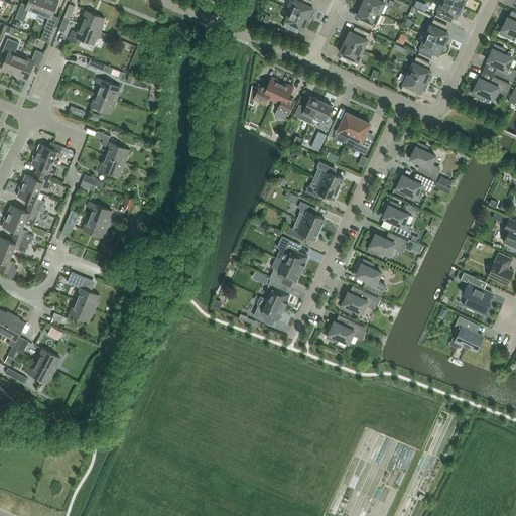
[(14,3),(15,0),(3,0),(0,7),(5,8),(8,1),(14,3)]
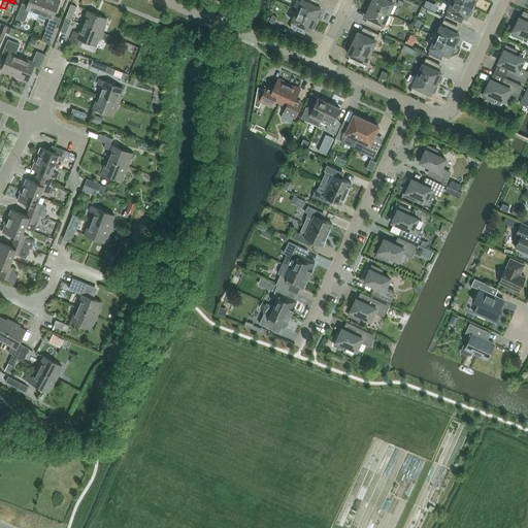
[(39,13),(43,0),(29,0),(28,5),(22,2),(15,19),(24,22),(29,9),(39,13)]
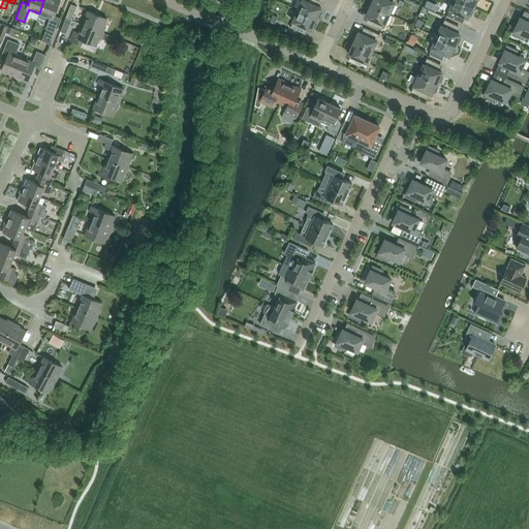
[(54,31),(59,18),(54,16),(59,0),(43,0),(39,13),(50,18),(45,28),(50,30),(48,36),(52,38),(54,31)]
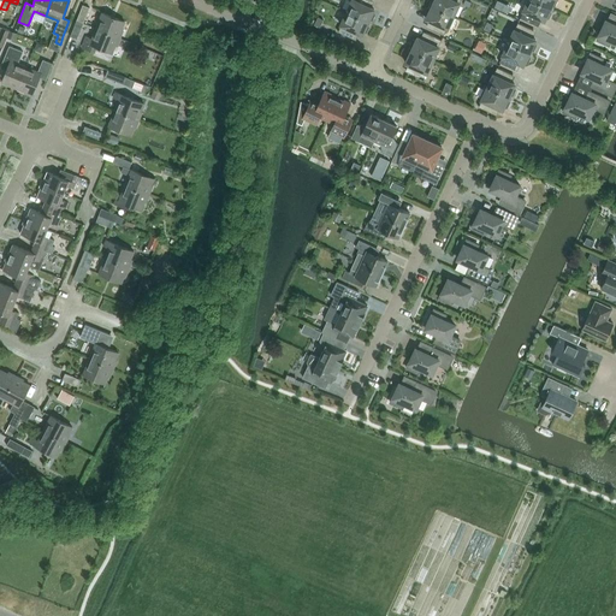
[(371,23),(375,13),(372,12),(374,10),(369,7),(372,0),(351,0),(347,12),(371,23)]
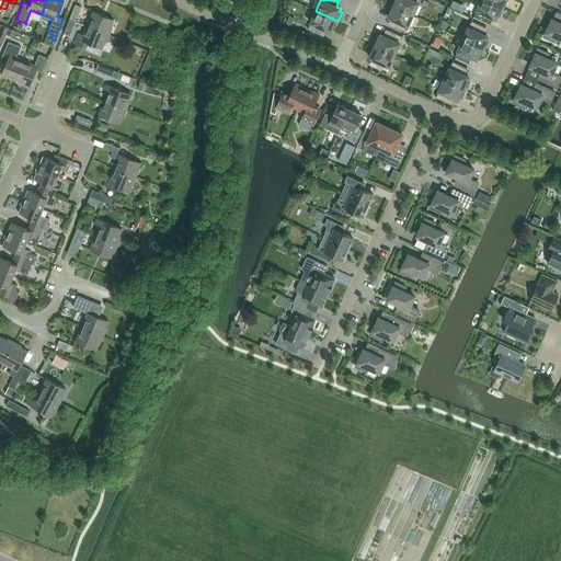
[(413,14),(419,3),(418,2),(419,0),(392,0),(391,4),(413,14)]
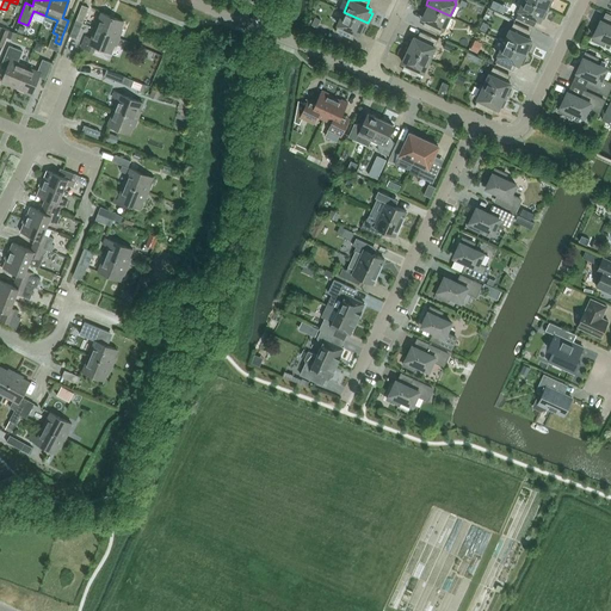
[(544,18),(549,10),(529,0),(523,0),(519,11),(516,18),(531,25),(535,18),(539,20),(542,17),(544,18)]
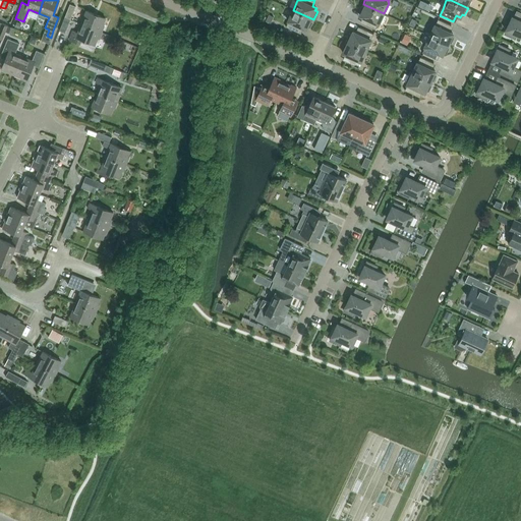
[(418,7),(425,10),(428,4),(422,1),(418,7)]
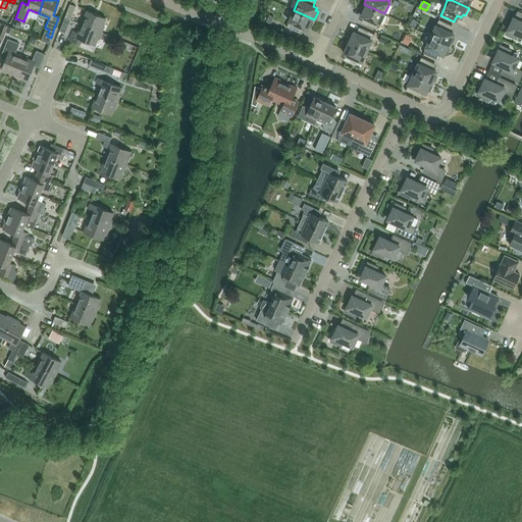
[(69,19),(75,6),(69,4),(64,17),(69,19)]
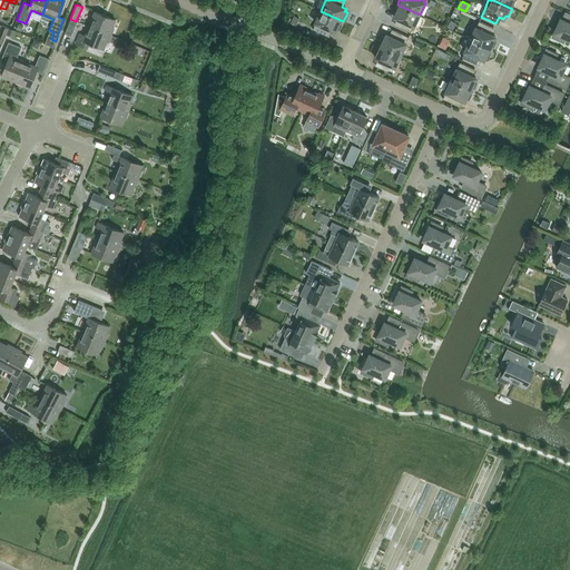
[(414,27),(420,15),(397,5),(393,13),(396,15),(394,18),(399,20),(396,26),(411,32),(413,27),(414,27)]
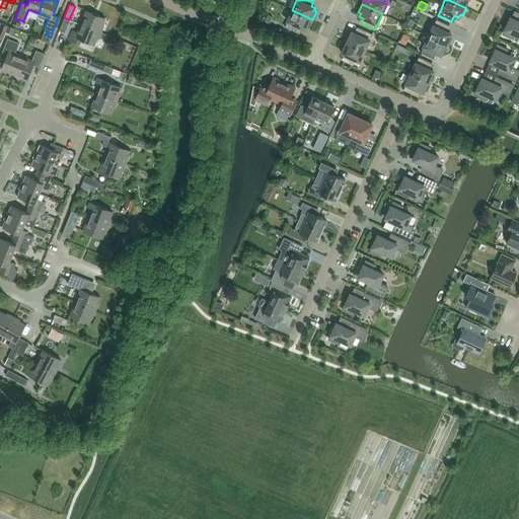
[(101,24),(104,18),(85,10),(80,23),(100,31),(103,25),(101,24)]
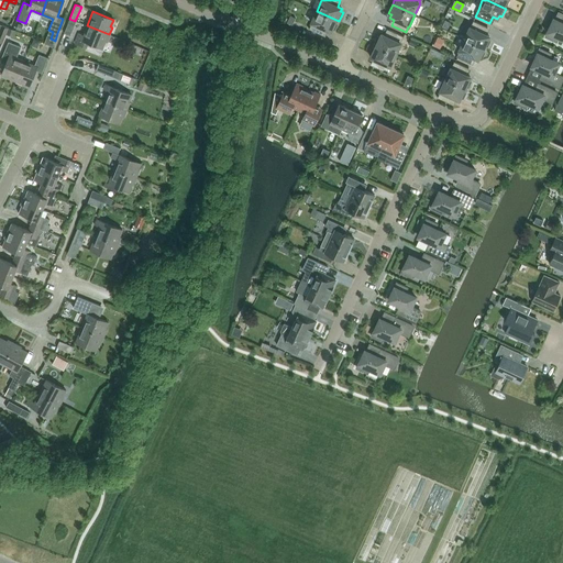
[(334,30),(339,21),(317,11),(311,23),(312,23),(309,30),(323,36),(327,30),(331,32),(332,29),(334,30)]
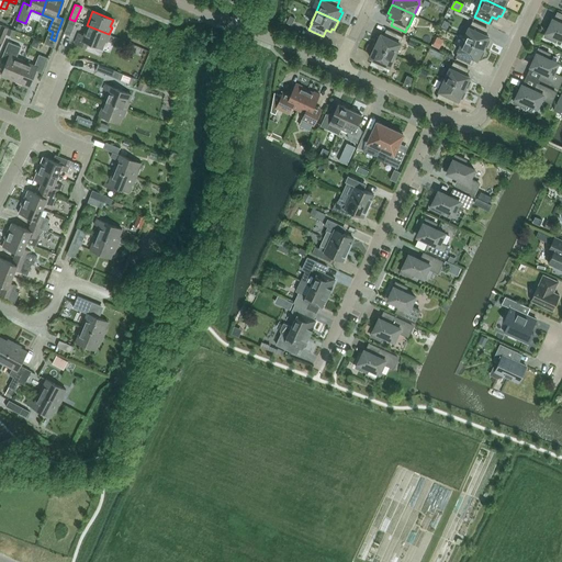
[(69,35),(75,21),(69,19),(64,33),(69,35)]
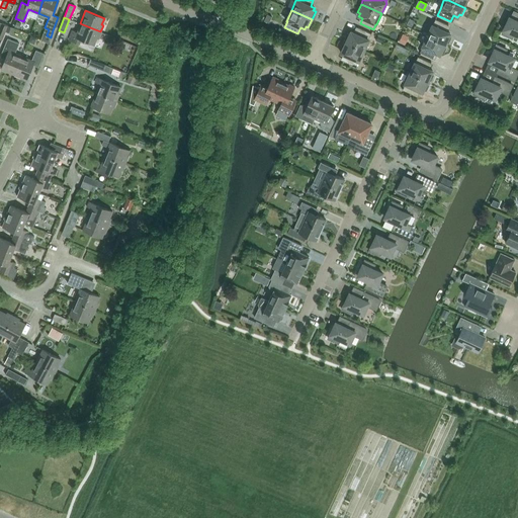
[(517,21),(510,17),(506,25),(502,33),(506,35),(512,38),(514,34),(517,35),(517,21)]
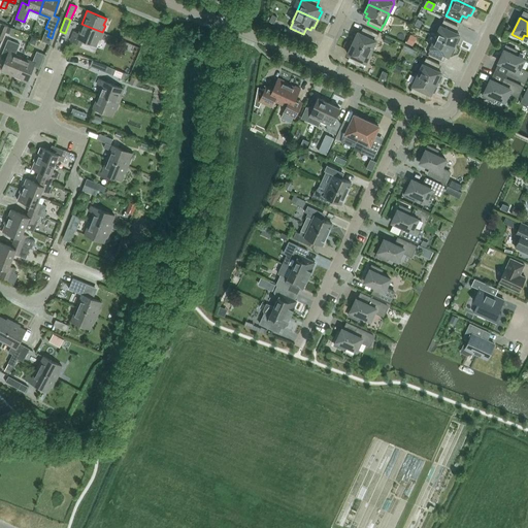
[(456,46),(460,38),(458,37),(459,34),(455,32),(457,26),(443,20),(441,26),(440,26),(435,36),(456,46)]
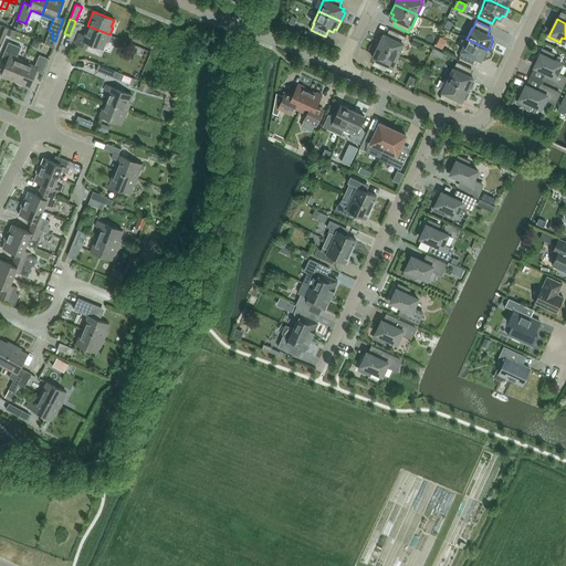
[(106,42),(109,34),(87,25),(84,35),(79,33),(74,43),(86,48),(88,42),(103,49),(105,41),(106,42)]
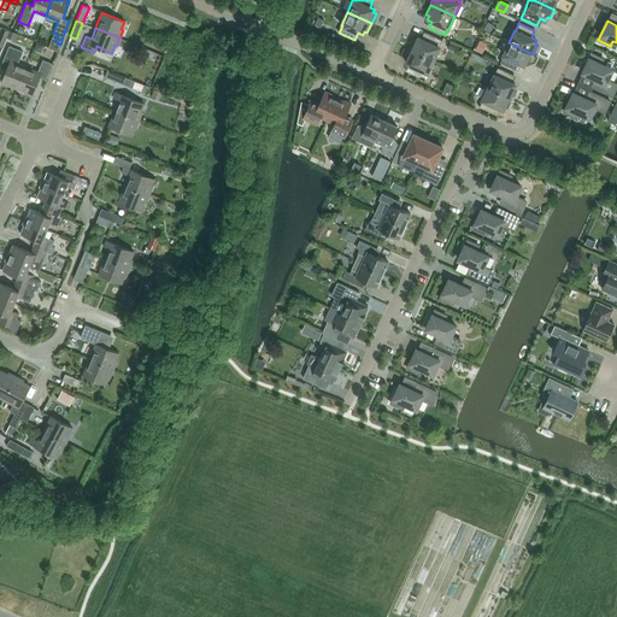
[(434,60),(440,47),(439,47),(442,40),(427,33),(423,40),(418,37),(417,41),(413,40),(410,50),(434,60)]
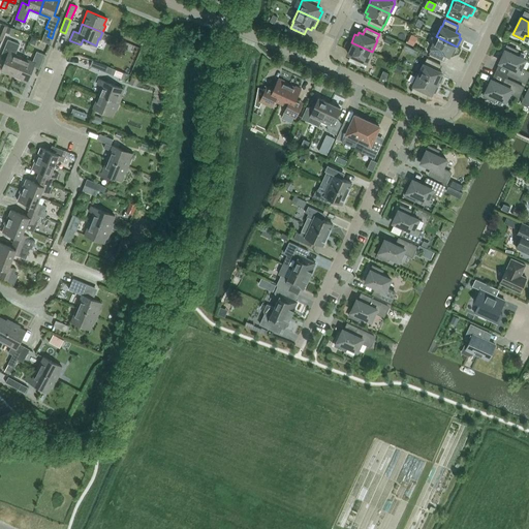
[(413,45),(417,38),(411,35),(407,43),(413,45)]
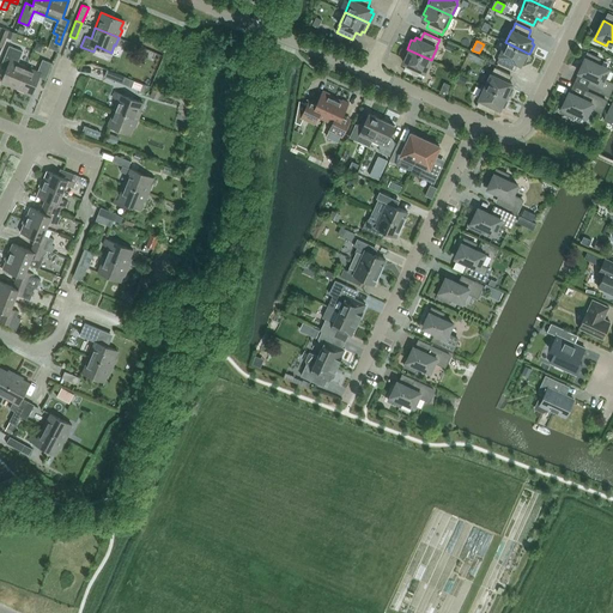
[(454,46),(447,42),(444,48),(451,52),(454,46)]
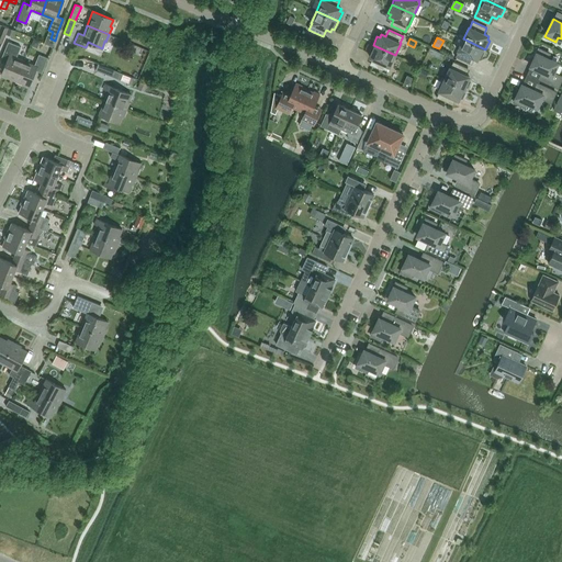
[(482,57),(485,49),(463,38),(458,51),(459,51),(456,57),(470,64),(473,57),(478,59),(479,56),(482,57)]
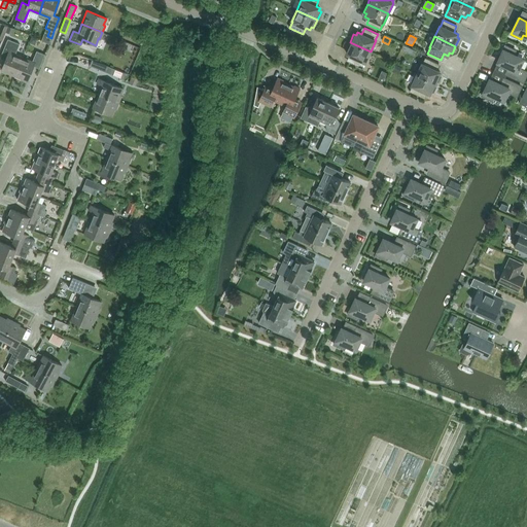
[(29,42),(35,45),(37,39),(31,37),(29,42)]
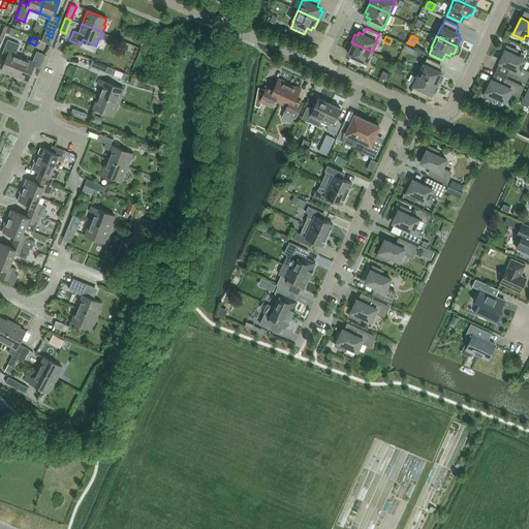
[(22,57),(14,54),(20,43),(7,39),(0,57),(0,58),(5,60),(1,70),(14,76),(22,57)]
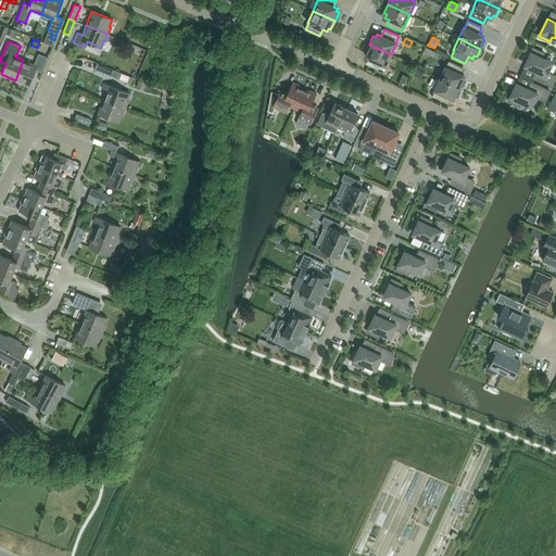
[(386,66),(391,54),(369,45),(365,52),(367,54),(366,57),(370,59),(368,65),(382,72),(384,65),(386,66)]
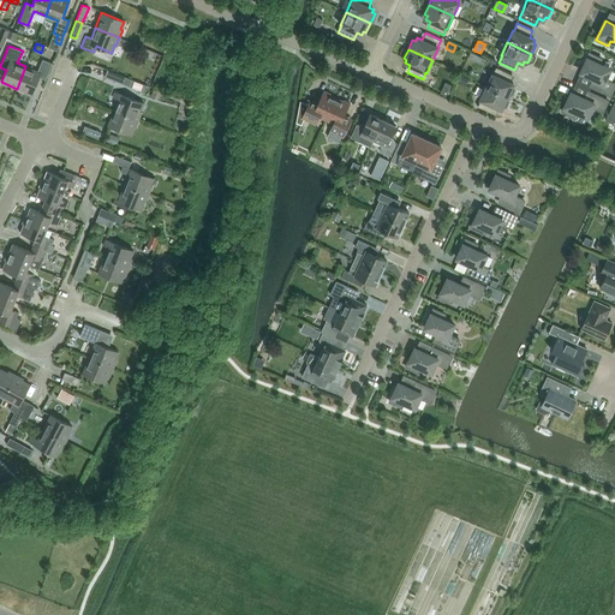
[(593,55),(590,53),(585,63),(580,73),(593,79),(590,87),(610,95),(614,85),(614,84),(605,79),(610,69),(599,64),(601,59),(593,55)]
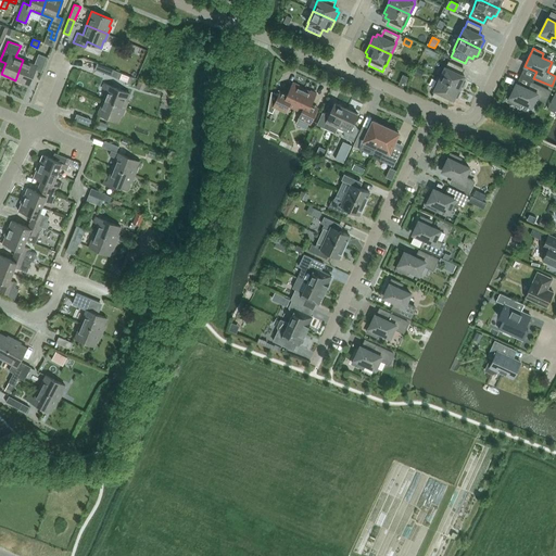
[(41,72),(46,61),(47,57),(38,53),(34,64),(23,60),(15,80),(28,86),(35,70),(41,72)]
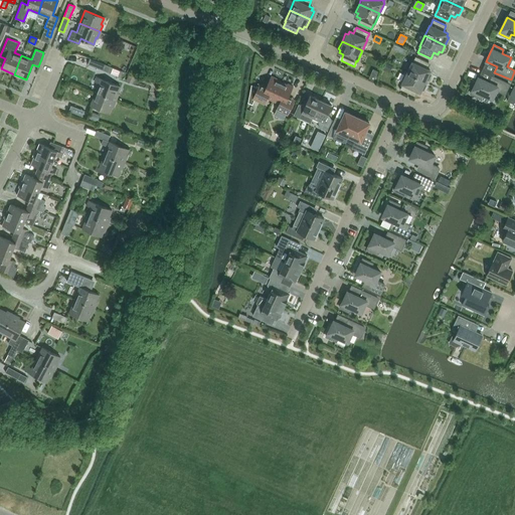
[(427,82),(431,74),(428,73),(431,70),(425,68),(428,62),(415,56),(412,62),(407,72),(427,82)]
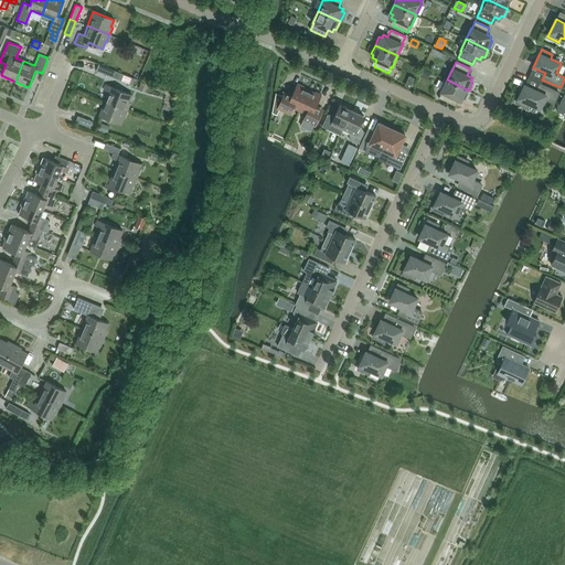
[(120,80),(123,74),(98,64),(96,70),(120,80)]
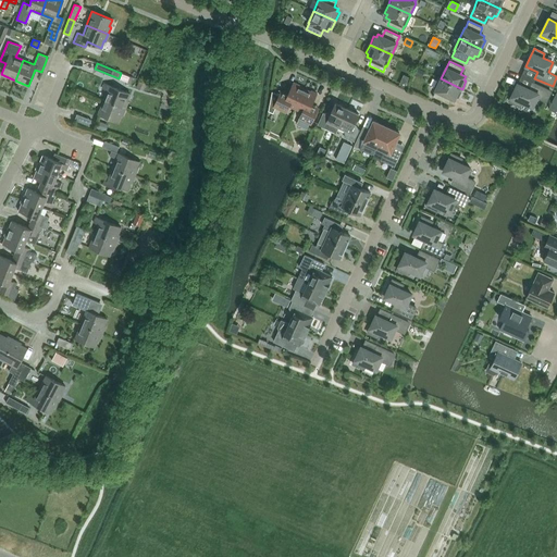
[(422,78),(424,72),(418,69),(415,74),(422,78)]
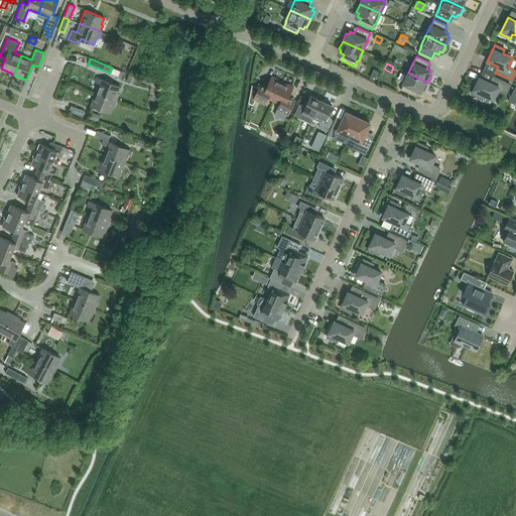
[(424,91),(428,83),(408,73),(403,84),(401,90),(414,96),(416,90),(421,92),(422,89),(424,91)]
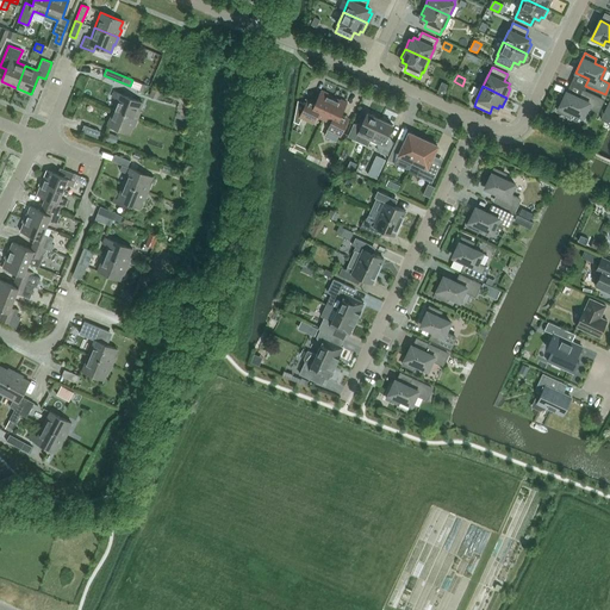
[(138,110),(142,103),(113,91),(112,97),(117,99),(113,109),(137,118),(141,111),(138,110)]
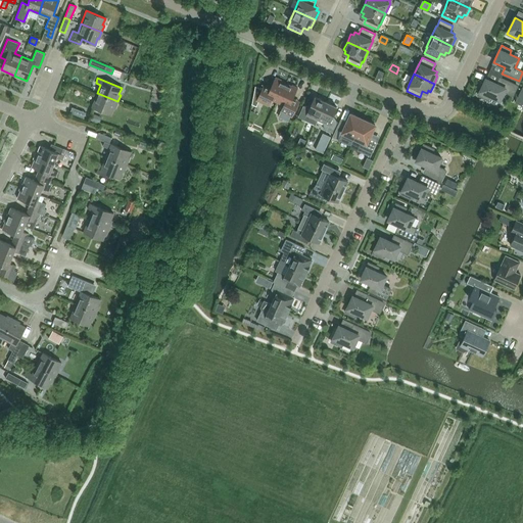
[(255,87),(253,98),(269,105),(271,99),(277,102),(286,84),(281,81),(281,80),(276,78),(271,87),(265,85),(262,90),(255,87)]
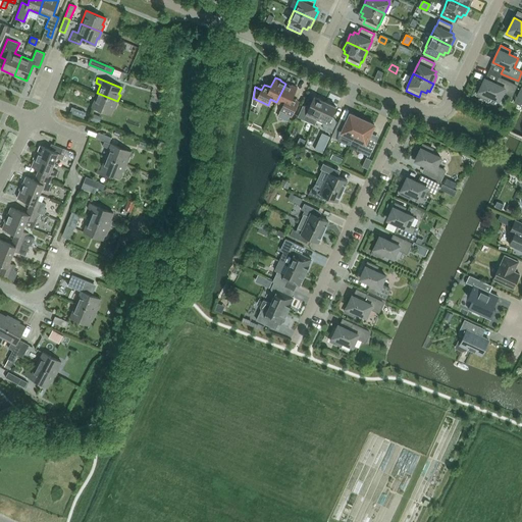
[(512,95),(516,86),(499,77),(497,84),(485,79),(481,87),(477,95),(481,97),(487,99),(489,96),(499,100),(504,91),(512,95)]
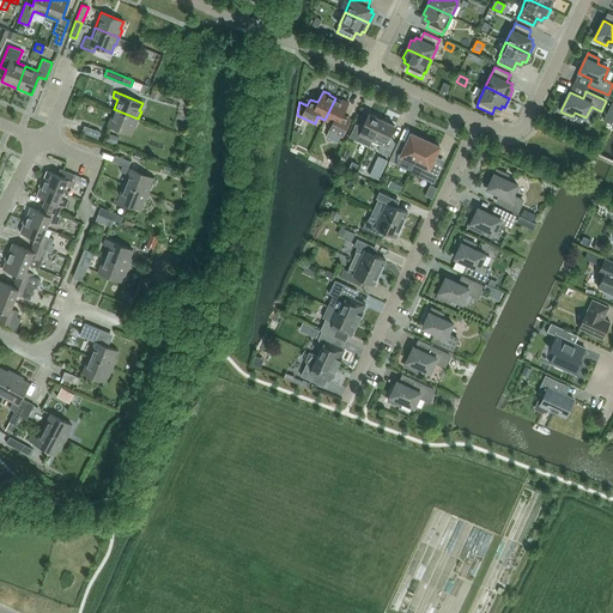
[(349,103),(343,99),(341,101),(335,98),(325,120),(333,123),(329,131),(343,137),(349,123),(341,120),(349,103)]
